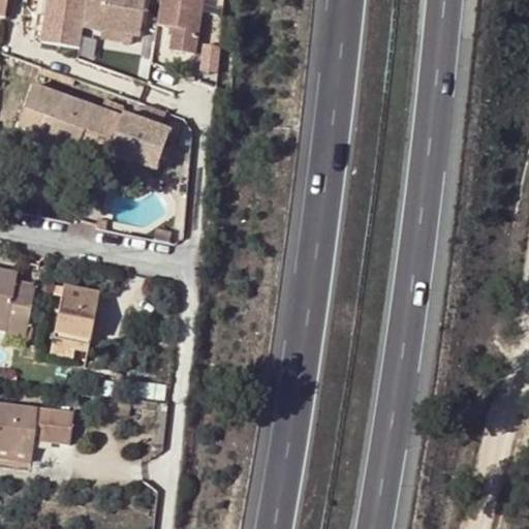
[(41,0),(36,41),(75,48),(79,27),(83,0),(80,0),(41,0)]
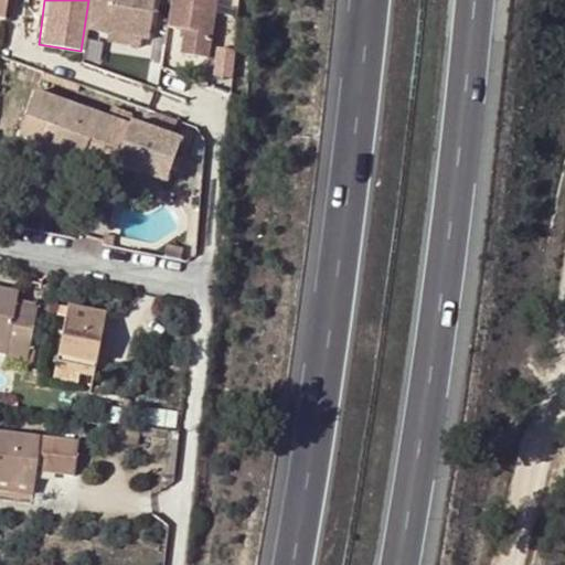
[(150,0),(88,0),(84,29),(105,32),(138,39),(145,40),(150,0)]
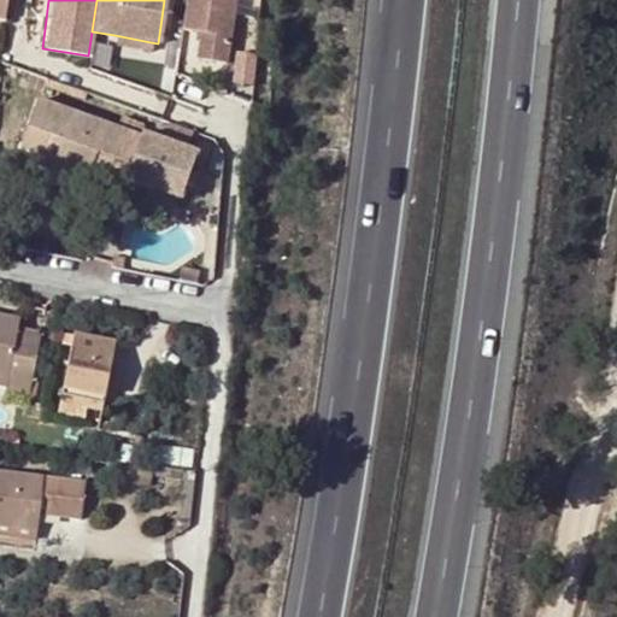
[(223,63),(231,0),(182,0),(178,30),(198,33),(194,59),(223,63)]
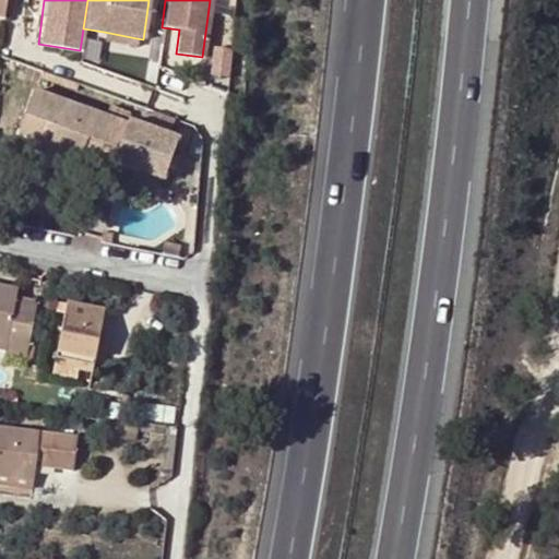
[(134,46),(137,38),(104,32),(102,40),(134,46)]
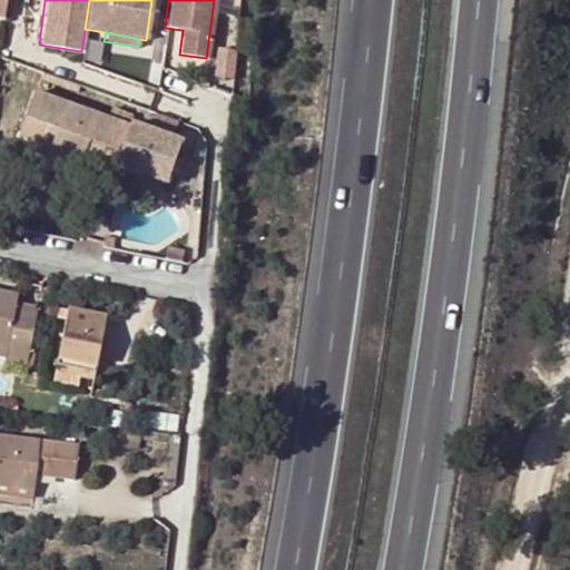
[(222,48),(219,75),(238,76),(241,49),(222,48)]
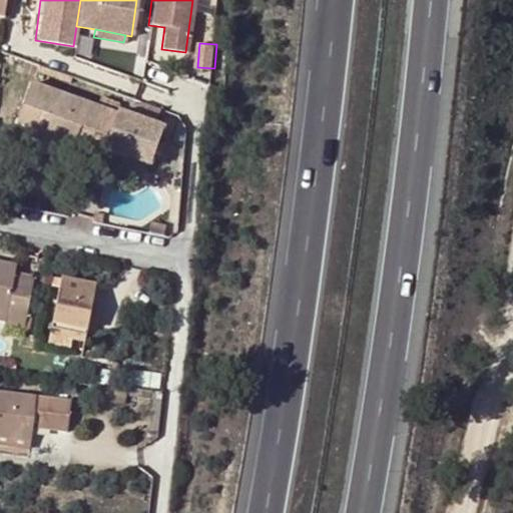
[(116,112),(97,105),(50,88),(31,82),(16,123),(37,130),(34,139),(71,152),(75,143),(83,120),(91,122),(82,146),(102,153),(106,142),(116,112)]
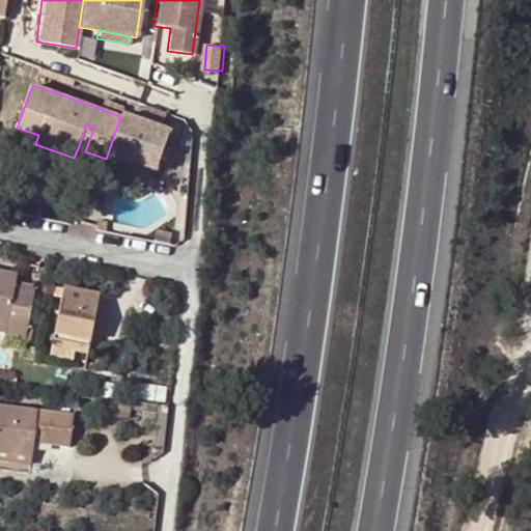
[(101,109),(120,116),(120,115),(123,107),(104,100),(101,109)]
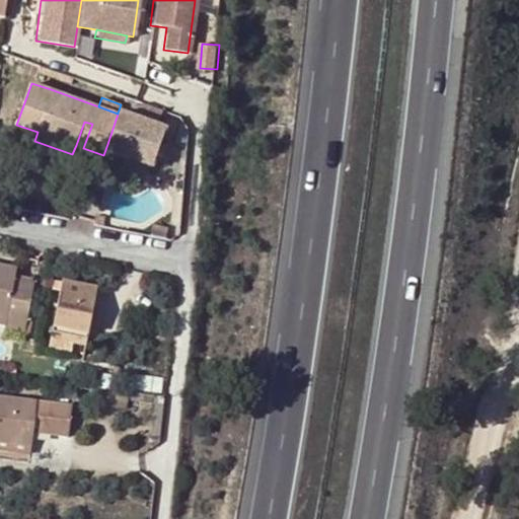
[(118,113),(118,114),(107,144),(105,151),(151,167),(164,129),(155,126),(161,110),(141,104),(136,120),(118,113)]
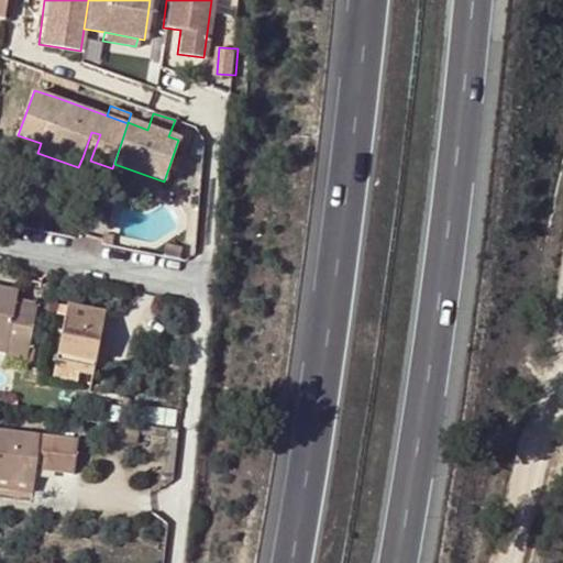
[(83,157),(90,161),(100,134),(91,132),(83,157)]
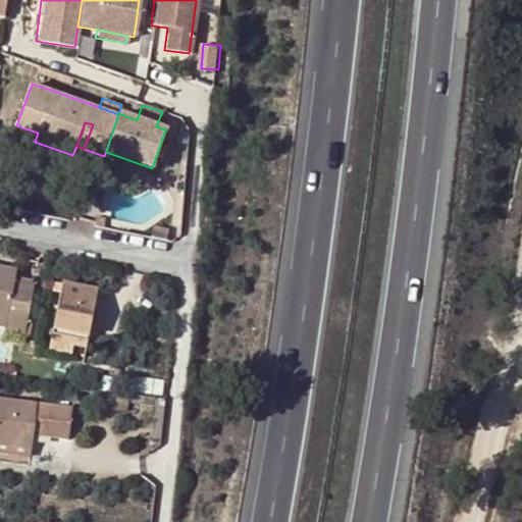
[(151,237),(166,240),(168,228),(154,225),(151,237)]
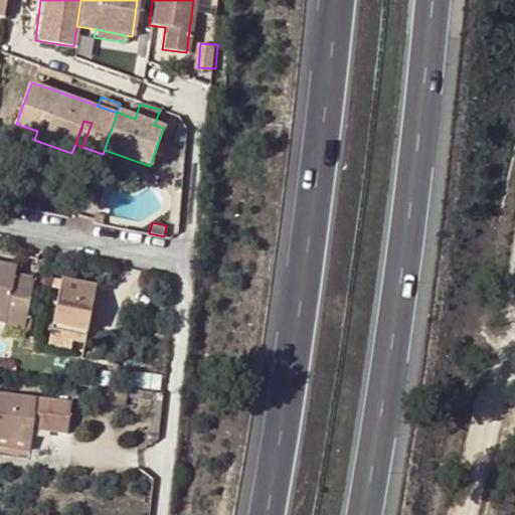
[(0,314),(5,316),(3,324),(2,326),(23,330),(32,282),(13,278),(15,268),(0,264),(0,314)]
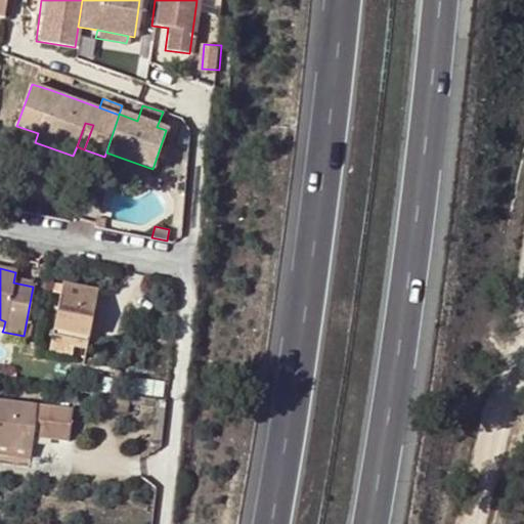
[(62,295),(63,286),(56,284),(54,293),(62,295)]
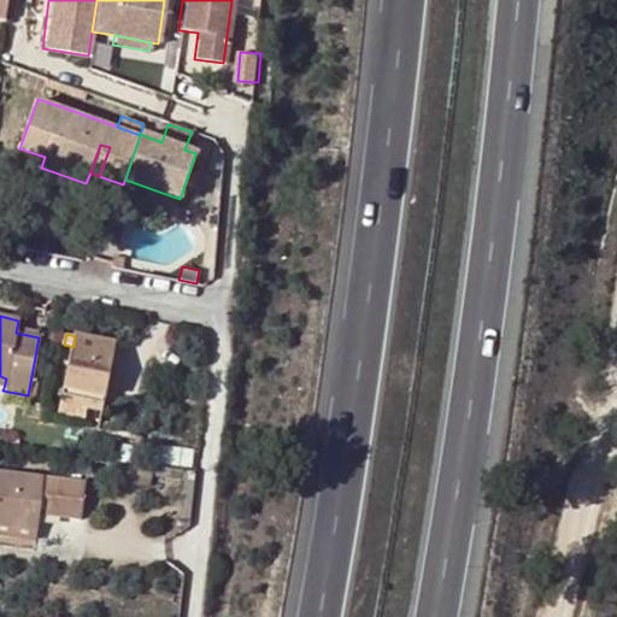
[(64,397),(104,404),(116,345),(75,336),(74,347),(64,397)]
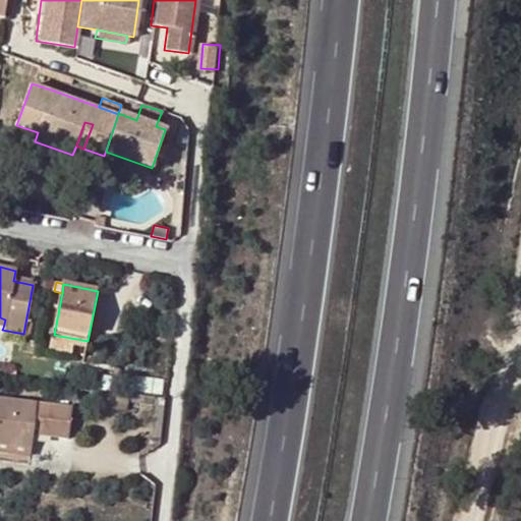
[(87,349),(88,341),(54,335),(52,342),(87,349)]
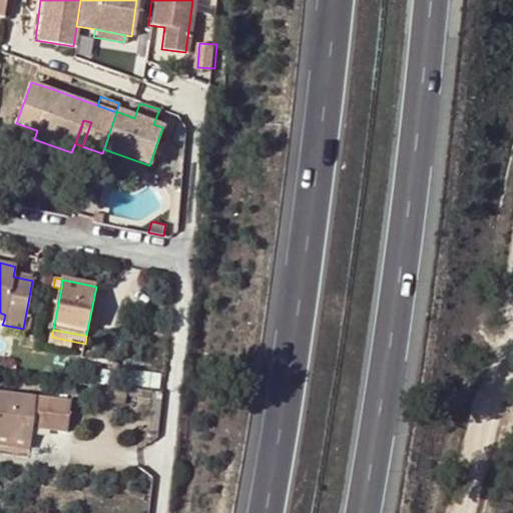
[(0,444),(29,448),(32,427),(33,419),(48,422),(46,429),(65,431),(66,431),(70,400),(0,392),(0,444)]
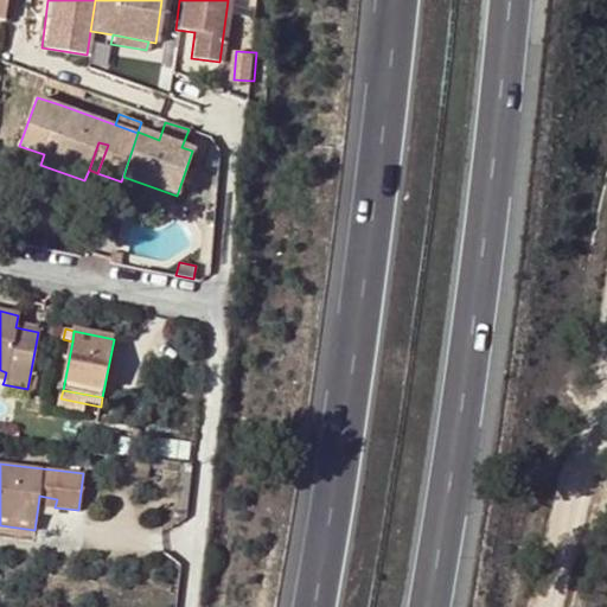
[(39,496),(38,505),(55,508),(57,499),(39,496)]
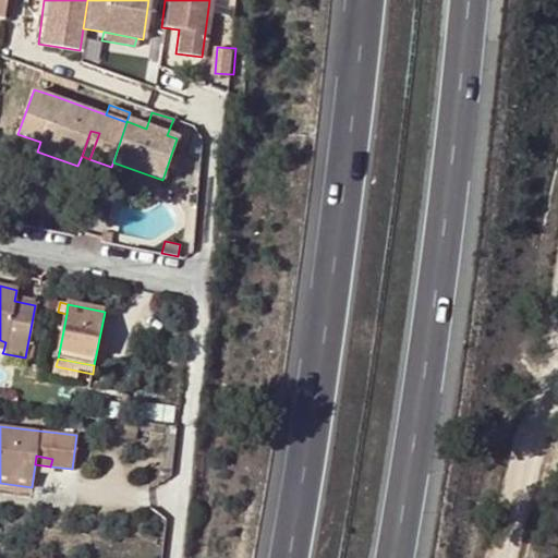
[(0,492),(31,496),(32,487),(0,483),(0,492)]
